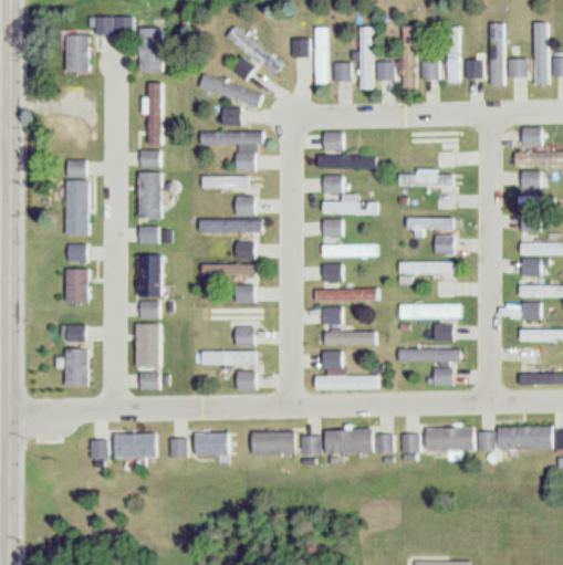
[(101,35),(133,35),(133,17),(92,16),(92,32),(75,32),(75,72),(101,73),(101,35)]
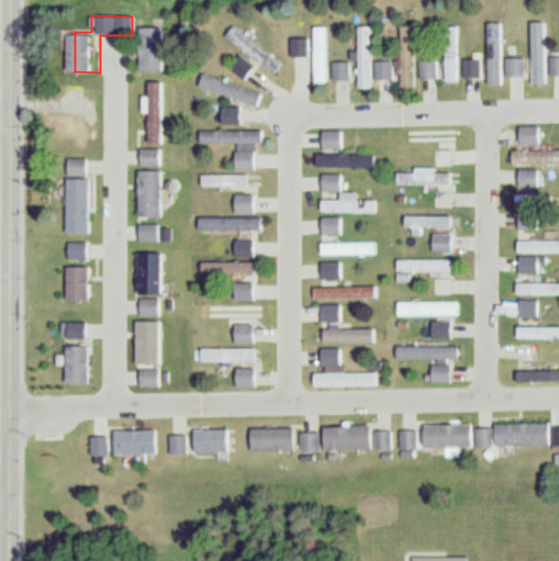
[(532,86),(549,86),(548,22),(532,23),(532,86)]
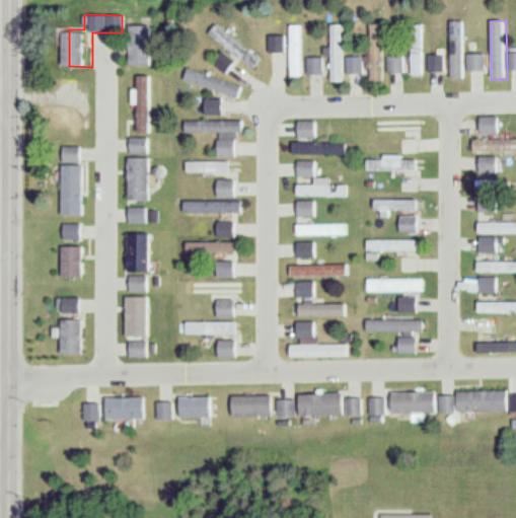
[(466,55),(467,21),(451,21),(449,79),(466,79),(466,71),(483,71),(483,55),(466,55)]
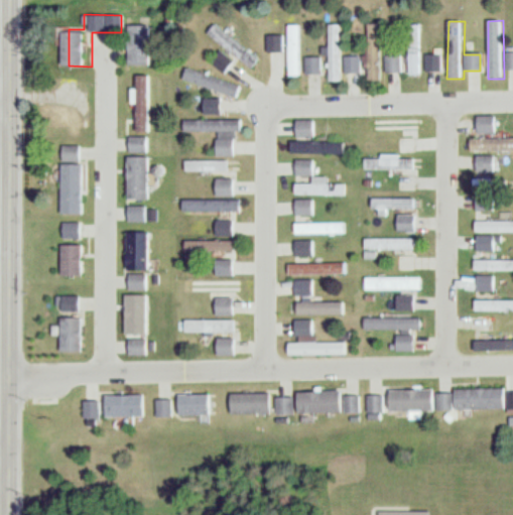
[(207,33),(252,71),(260,61),(215,24),(207,33)]
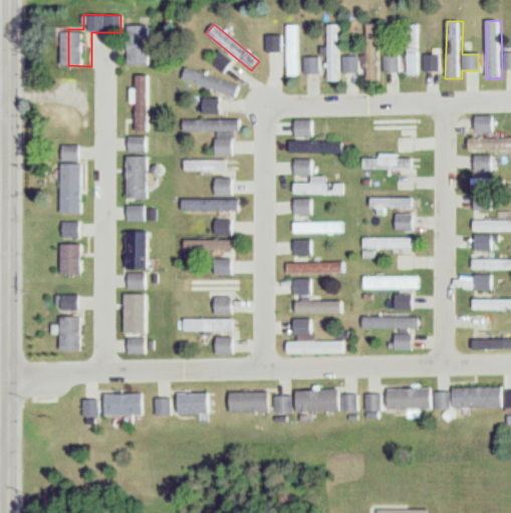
[(300,76),(300,24),(285,24),(285,76),(300,76)]
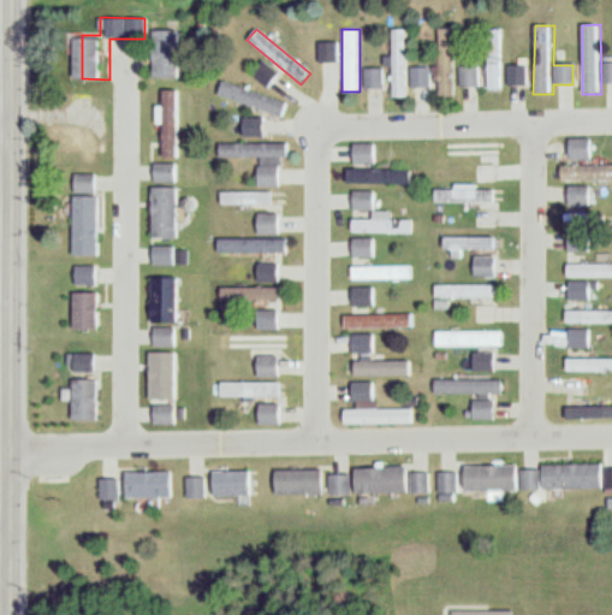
[(392,98),(409,98),(409,29),(392,29),(392,98)]
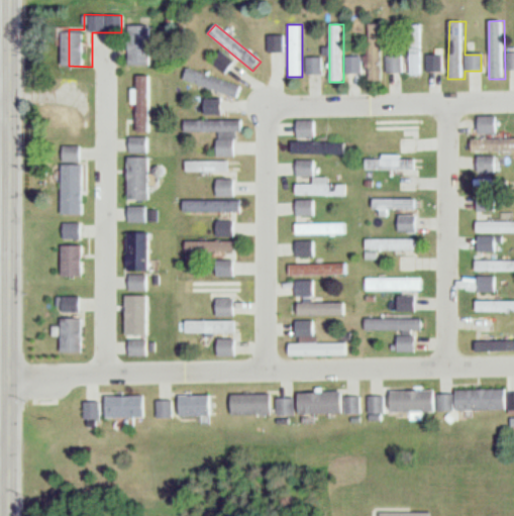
[(384,84),(384,24),(369,24),(368,84),(384,84)]
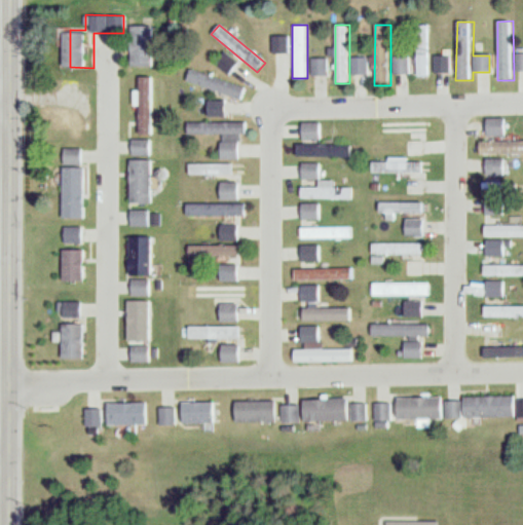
[(415,77),(431,77),(431,25),(415,25),(415,77)]
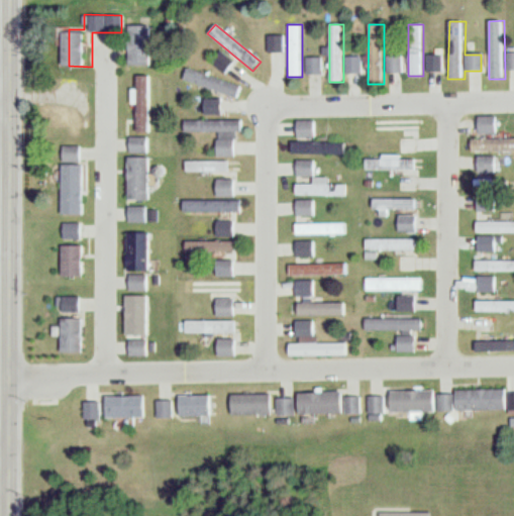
[(127,25),(127,66),(149,66),(149,25),(127,25)]
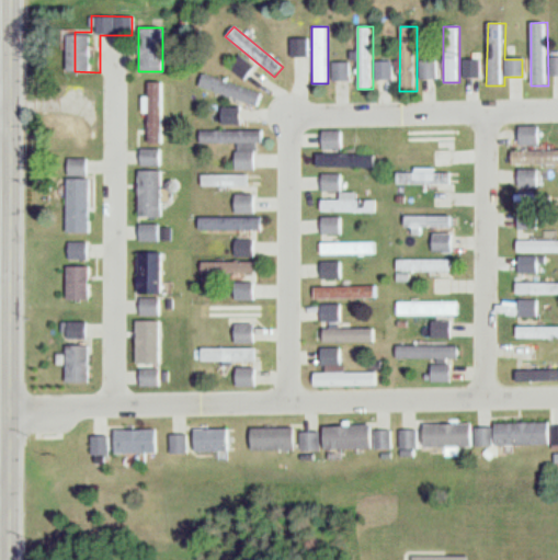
[(305,38),(291,38),(291,56),(305,56),(305,38)]
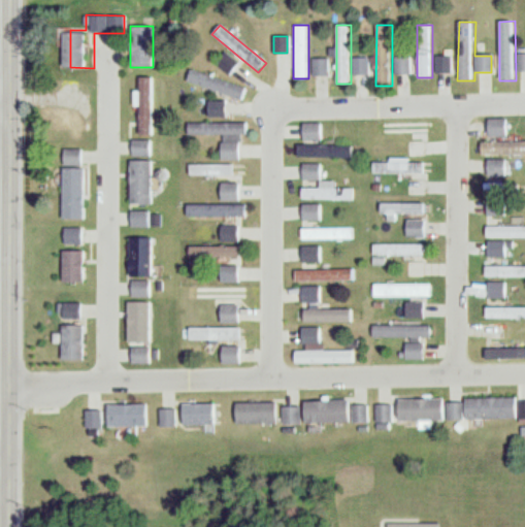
[(408,58),(394,58),(394,74),(408,74),(408,58)]
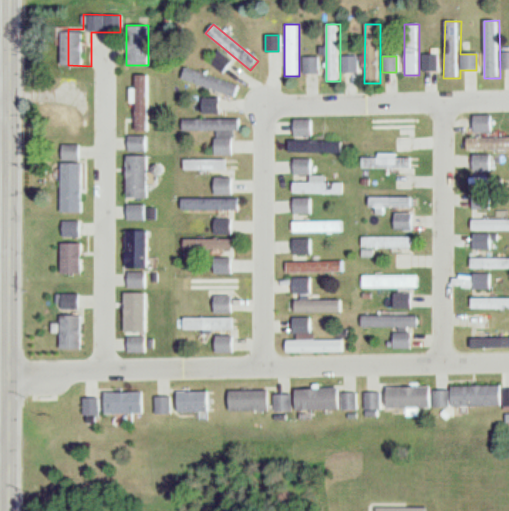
[(303,74),(316,74),(316,57),(303,57),(303,74)]
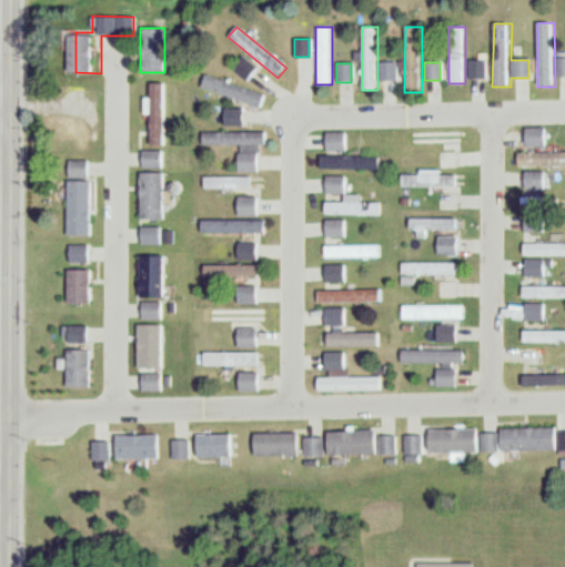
[(381,63),(381,82),(396,82),(396,63),(381,63)]
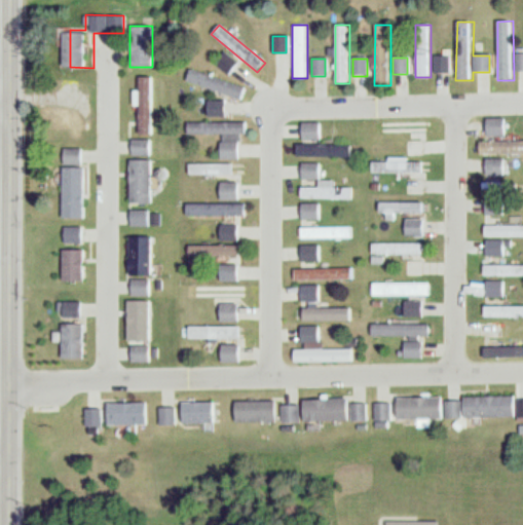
[(185,82),(244,100),(247,87),(188,70),(185,82)]
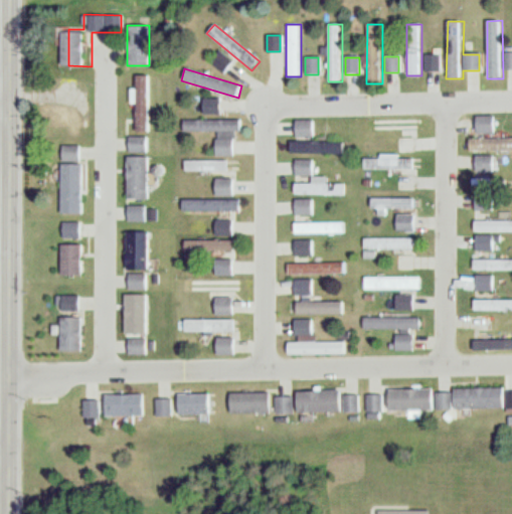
[(152,75),(136,75),(135,133),(151,133),(152,75)]
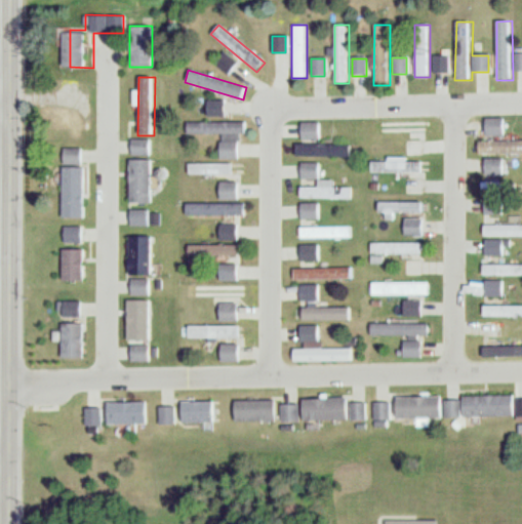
[(222,117),(222,102),(206,102),(206,117),(222,117)]
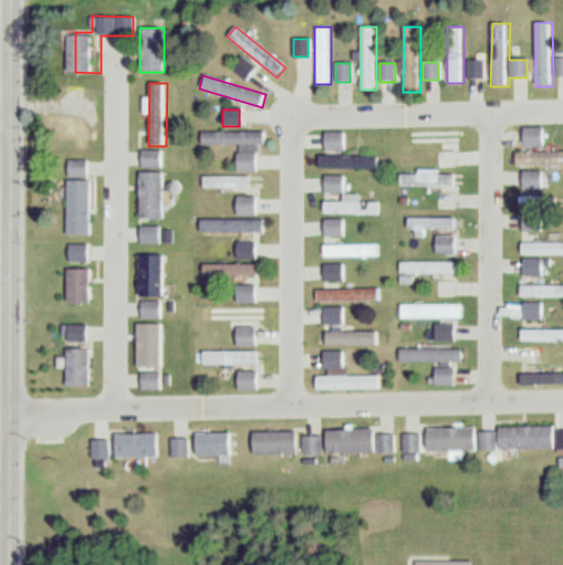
[(523,147),(543,147),(543,128),(523,128),(523,147)]
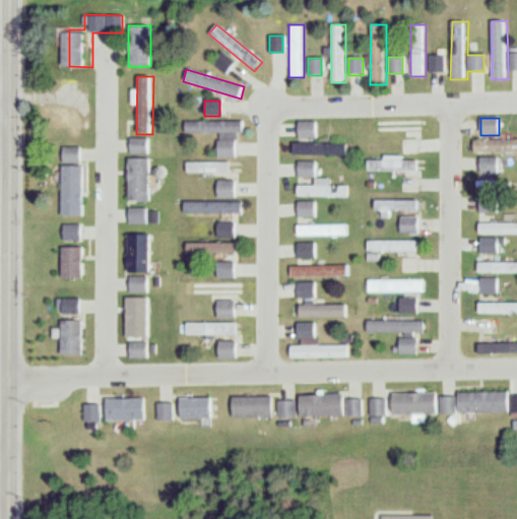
[(424,120),(368,120),(368,133),(424,133),(424,120)]
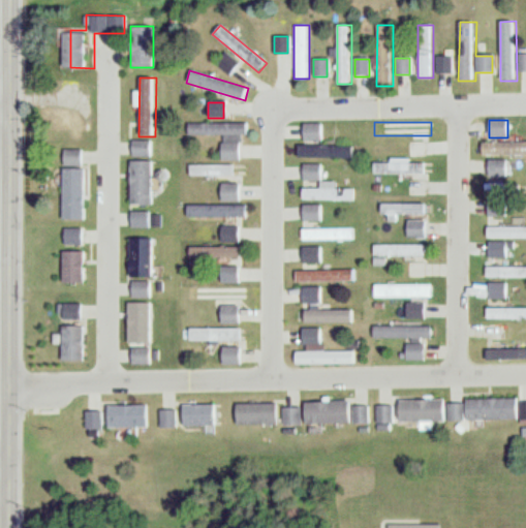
[(242,123),(187,123),(187,136),(221,136),(221,160),(242,160),(242,123)]
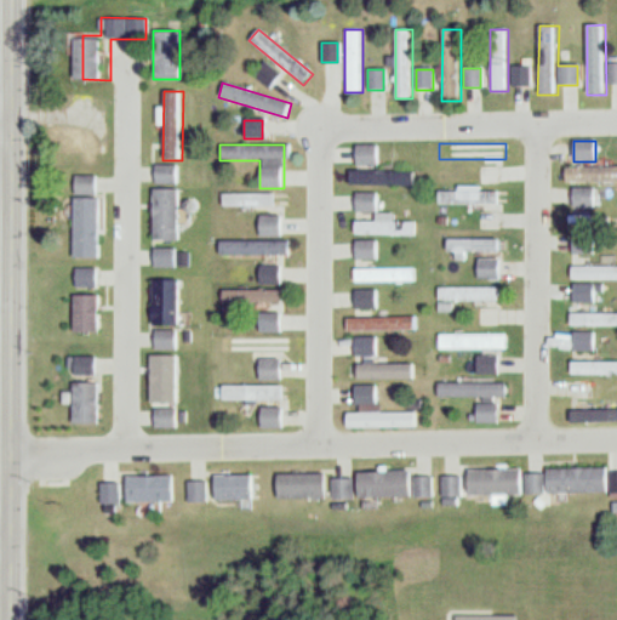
[(355,166),(380,166),(380,144),(355,144),(355,166)]
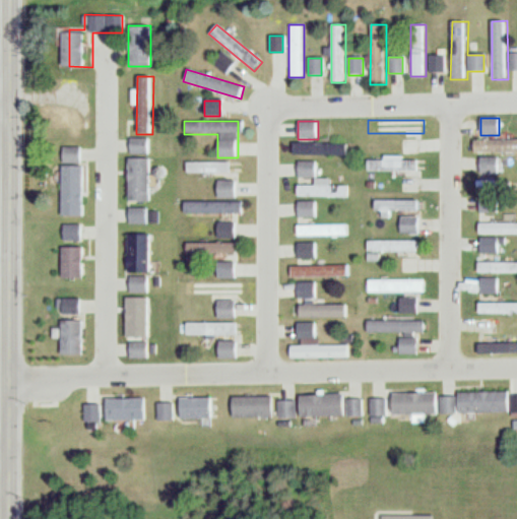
[(148,154),(148,139),(129,139),(129,154),(148,154)]
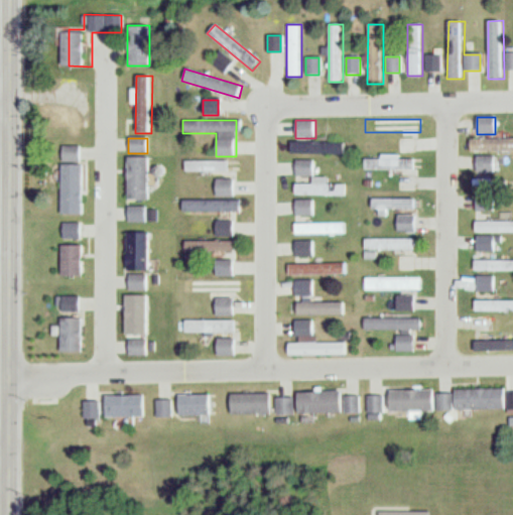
[(512,138),(469,138),(469,151),(512,150),(512,138)]
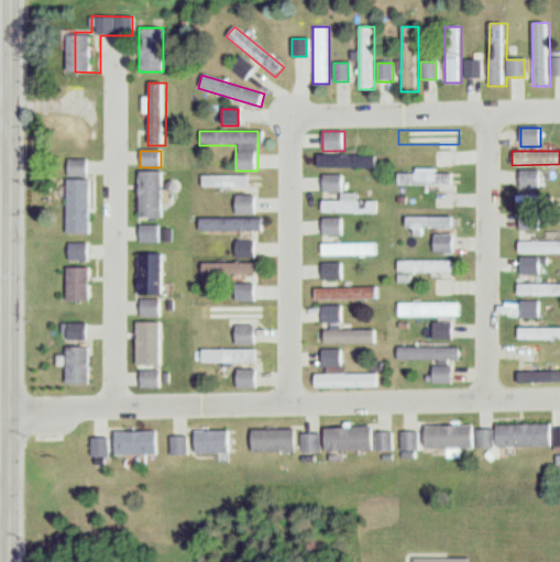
[(317,155),(317,169),(372,169),(372,155),(317,155)]
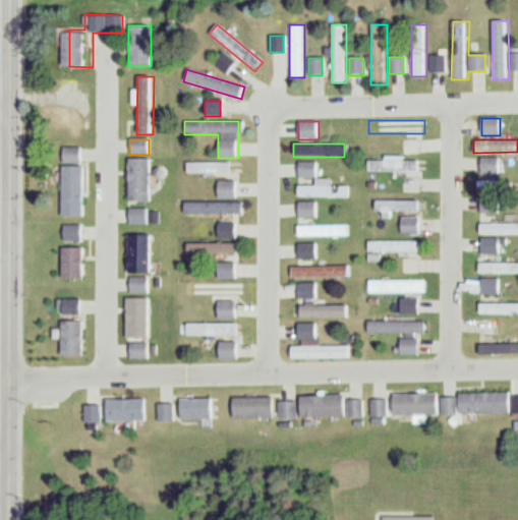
[(69,148),(69,163),(89,163),(89,148),(69,148)]
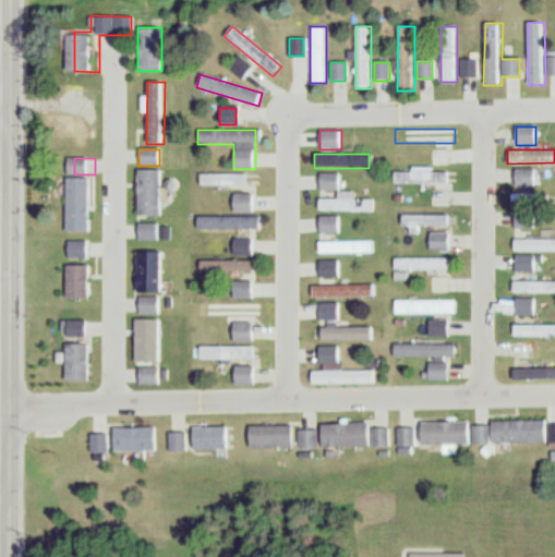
[(435,169),(393,169),(393,184),(435,184),(435,169)]
